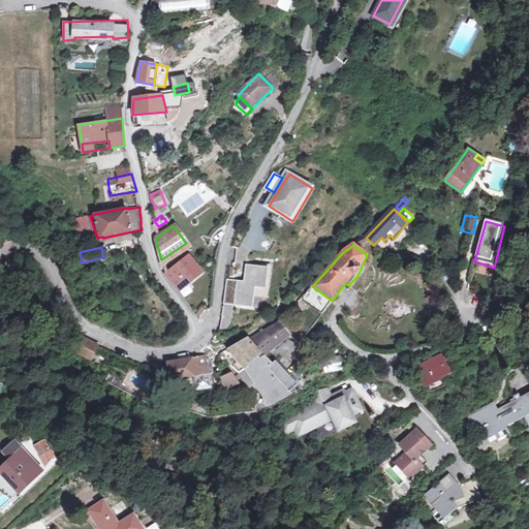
[(200,273),(187,256),(165,274),(178,288),(179,290),(187,283),(200,273)]
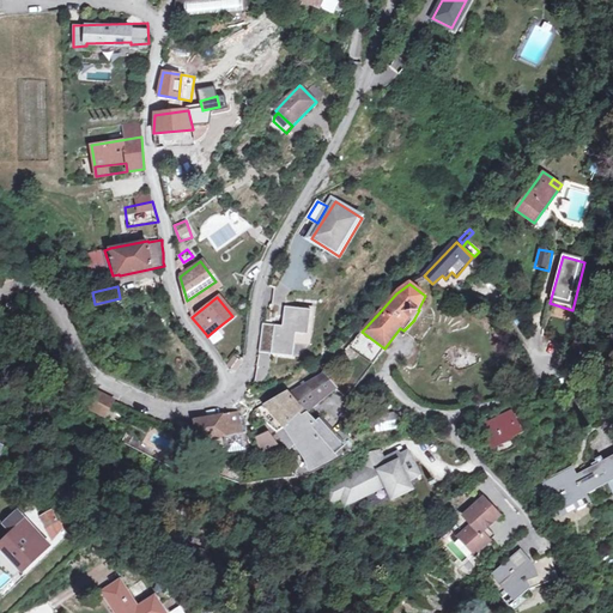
[(311,309),(284,305),(283,326),(262,323),(259,353),(292,357),(295,334),(308,335),(311,309)]
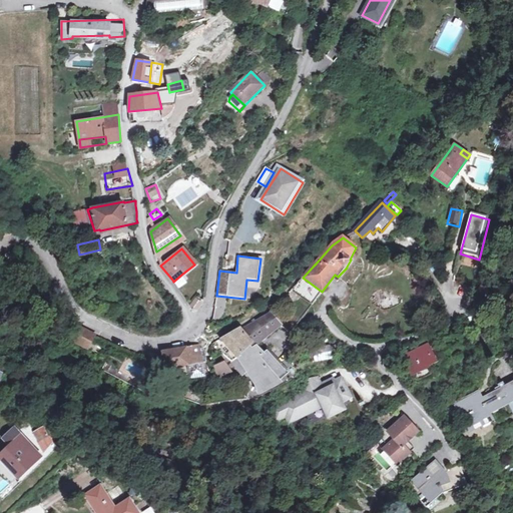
[(304,293),(314,300),(319,293),(308,287),(304,293)]
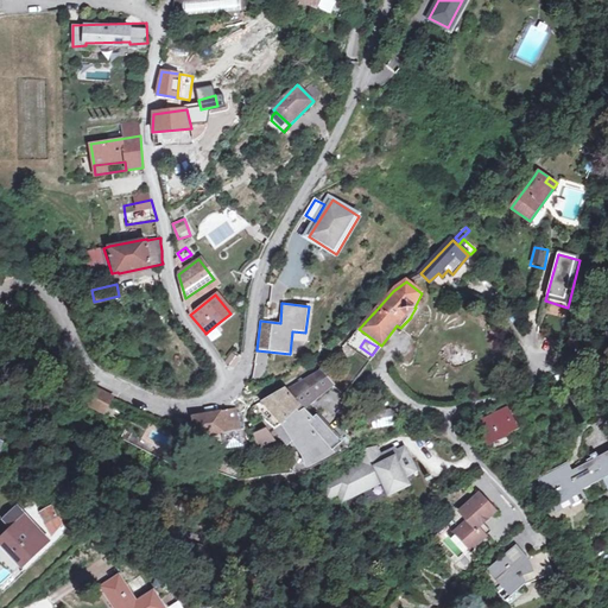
[(232,350),(223,361),(229,366),(238,355),(232,350)]
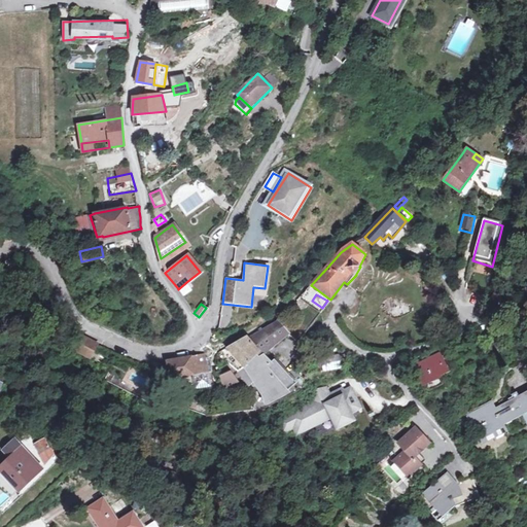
[(244,366),(238,372),(249,385),(255,381),(261,389),(267,405),(289,393),(284,388),(295,379),(286,369),(284,371),(277,362),(279,360),(275,356),(269,360),(262,354),(288,335),(277,321),(248,338),(247,337),(229,348),(236,357),(244,366)]
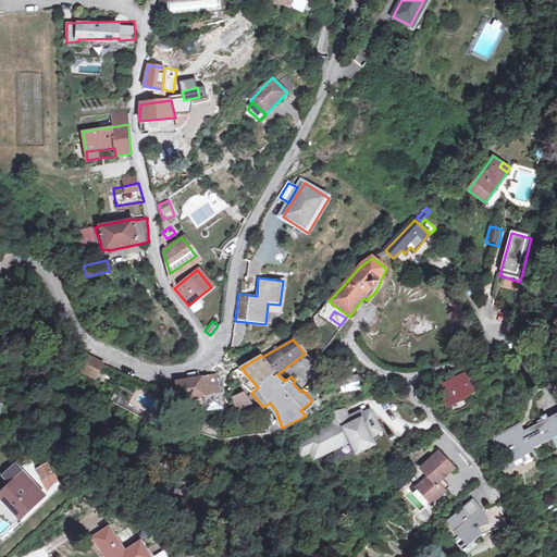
[(524,358),(515,361),(518,371),(529,368),(524,358)]
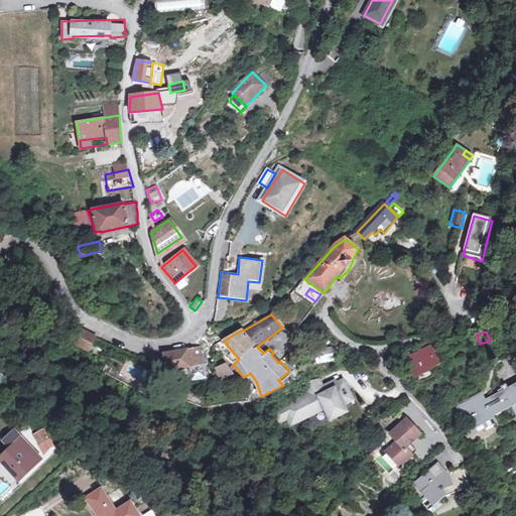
[(79,336),(73,349),(89,356),(94,343),(79,336)]
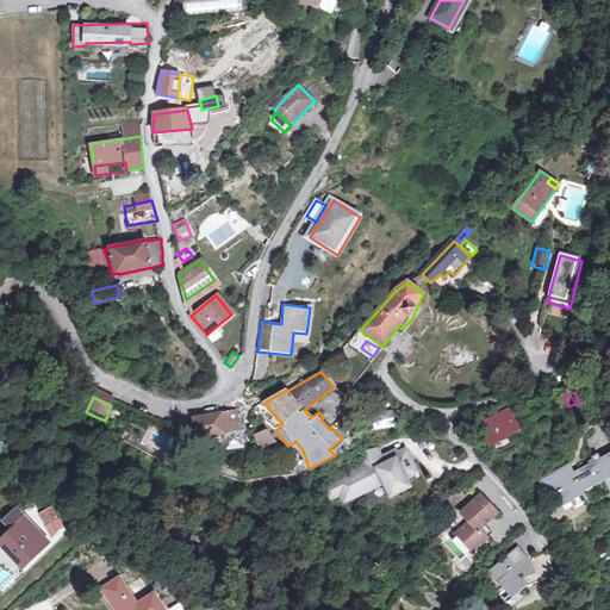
[(404,424),(404,423),(402,415),(411,412),(410,409),(400,410),(400,409),(373,415),(377,431),(404,424)]
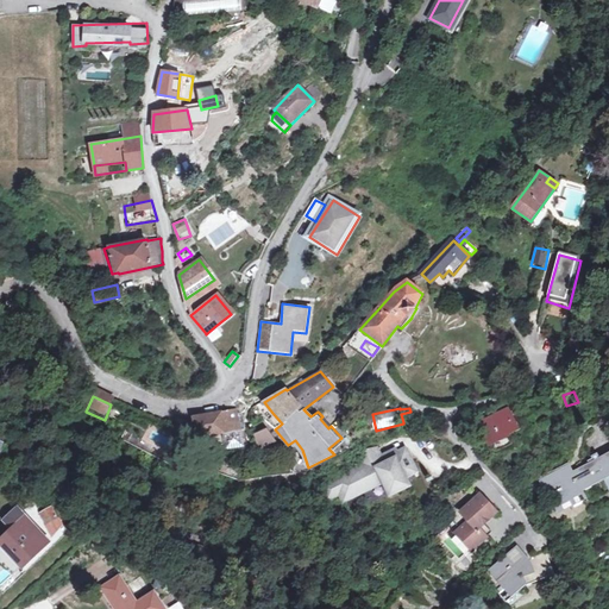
[(518,429),(508,409),(477,425),(488,444),(518,429)]
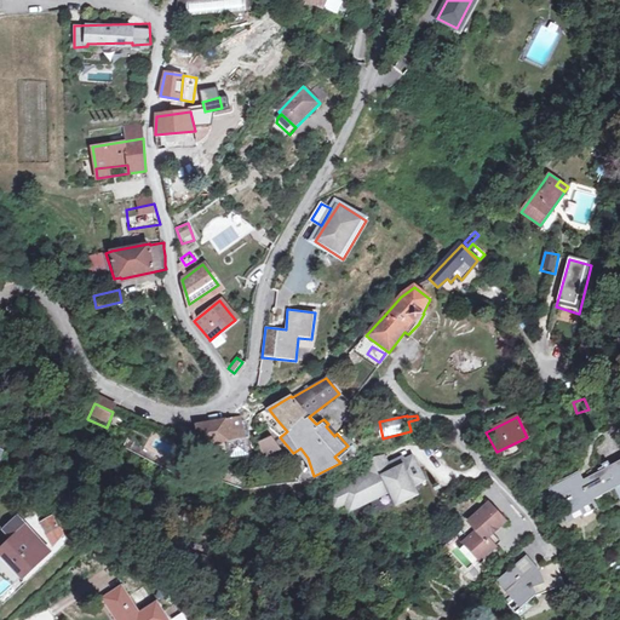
[(244,434),(240,423),(239,418),(197,425),(197,428),(201,445),(201,446),(245,440),(244,434)]
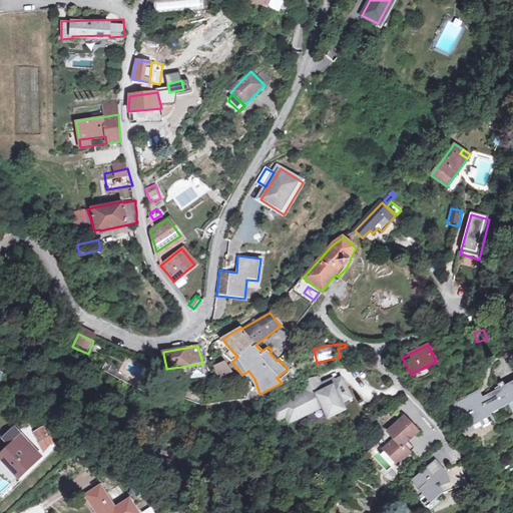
[(162,370),(166,369),(166,368),(163,354),(156,355),(158,363),(160,363),(162,370)]
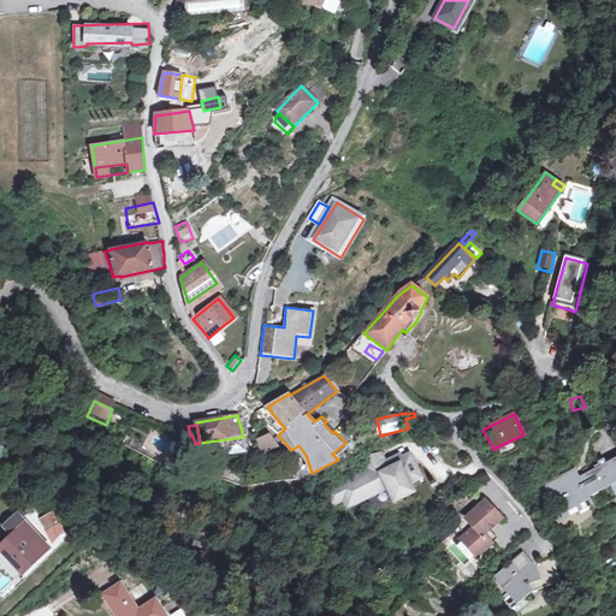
[(262,450),(276,444),(272,439),(270,433),(261,436),(256,439),(255,440),(261,451),(262,450)]
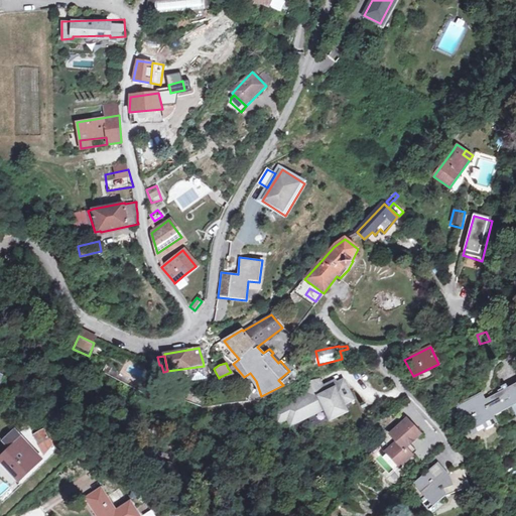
[(231,372),(220,377),(223,384),(235,379),(231,372)]
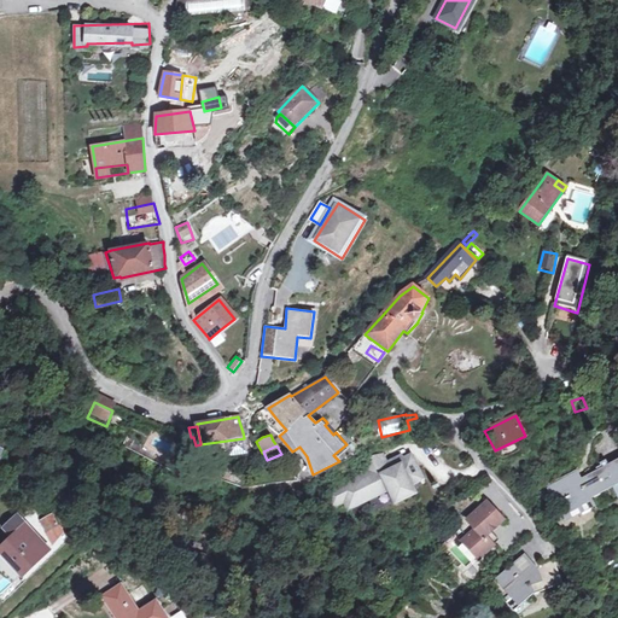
[(194,452),(192,456),(200,462),(203,456),(194,452)]
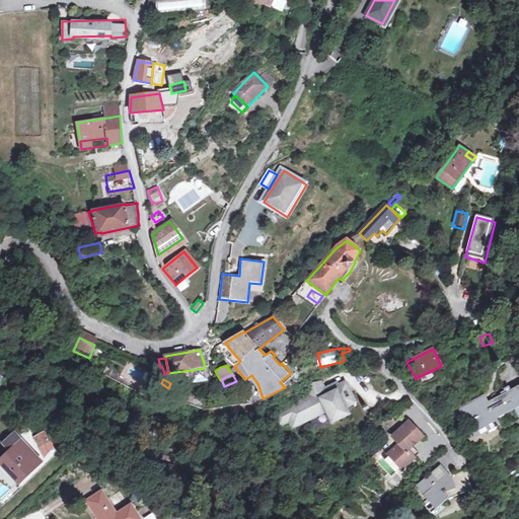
[(287,401),(270,410),(277,424),(287,418),(290,424),(322,408),(328,421),(344,413),(341,405),(350,400),(341,382),(320,392),(314,380),(301,386),(305,395),(288,403),(287,401)]
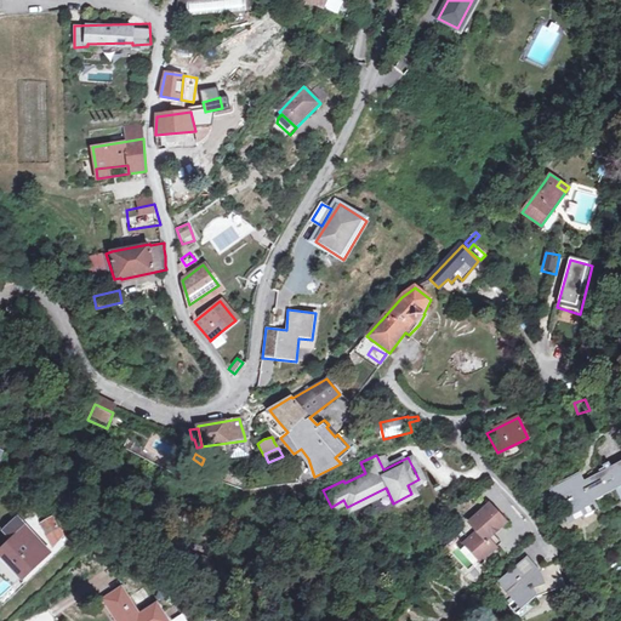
[(560,494),(571,516),(590,506),(588,503),(615,489),(619,495),(620,494),(620,461),(611,467),(608,461),(604,462),(605,465),(603,466),(598,468),(600,472),(584,482),(579,473),(556,486),(559,494),(560,494)]
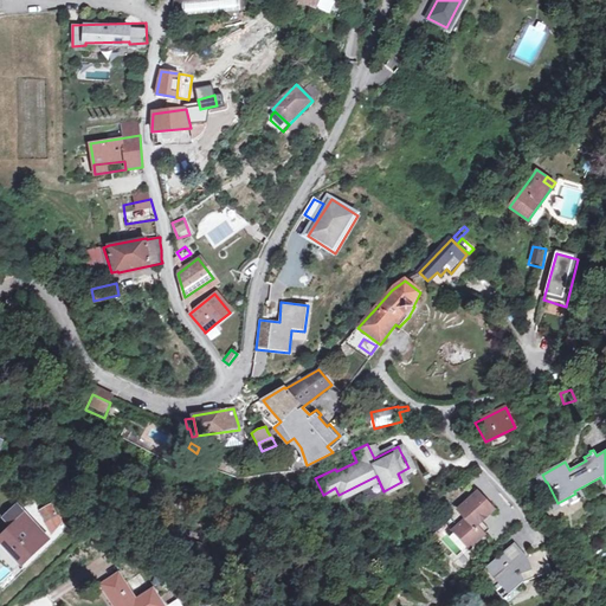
[(491,509),(475,492),(457,509),(465,517),(453,529),(470,547),(488,528),(479,520),(491,509)]
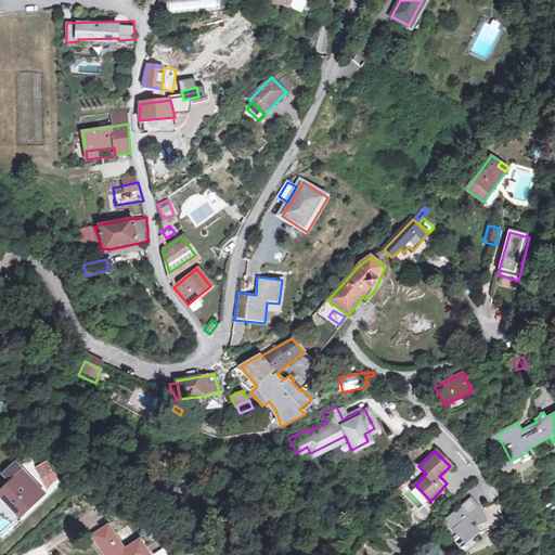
[(37,467),(43,479),(53,473),(48,462),(37,467)]
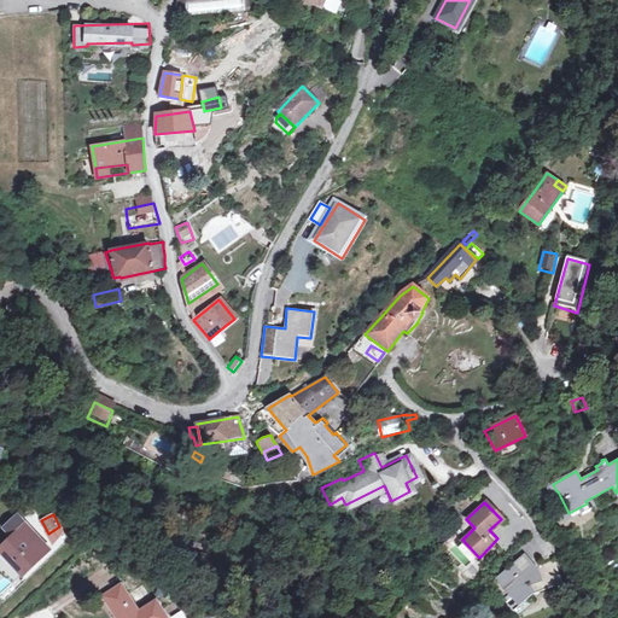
[(25,525),(22,529),(42,549),(46,546),(25,525)]
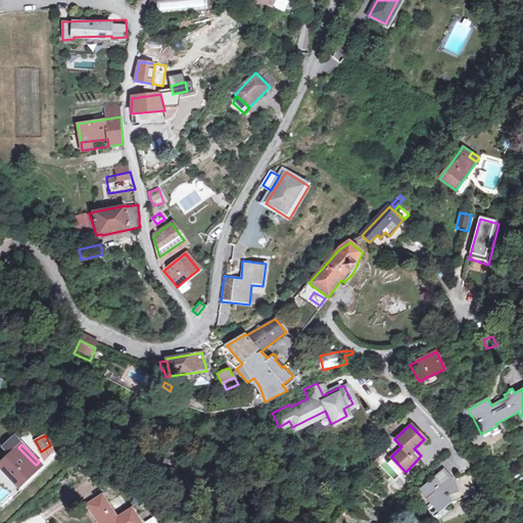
[(55,452),(50,445),(41,452),(46,461),(55,452)]
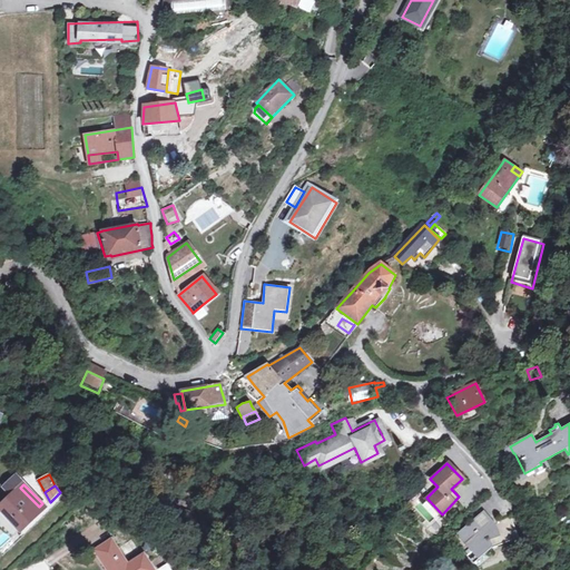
[(39,507),(20,488),(0,505),(0,511),(20,531),(46,505),(42,503),(39,507)]
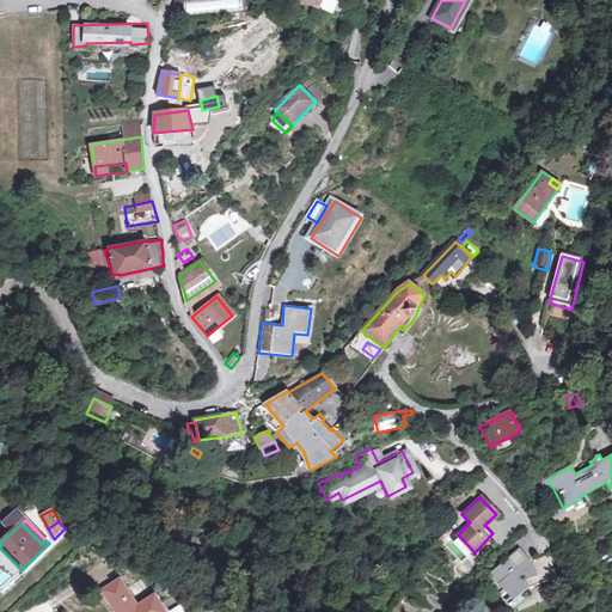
[(518,561),(526,556),(518,548),(508,557),(514,564),(518,561)]
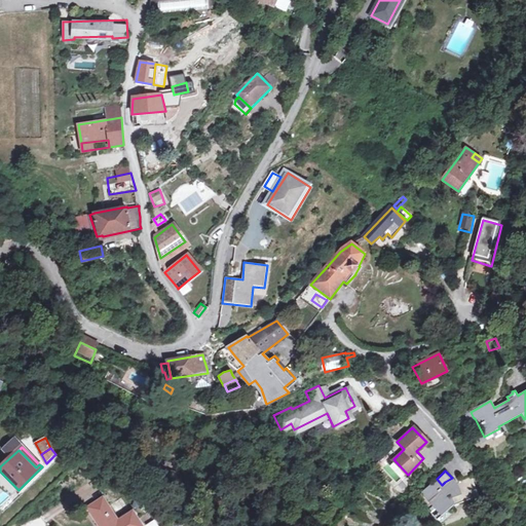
[(454,481),(452,478),(445,482),(442,485),(437,479),(424,490),(421,493),(422,494),(441,515),(452,504),(454,505),(455,504),(454,502),(476,494),(467,476),(454,481)]
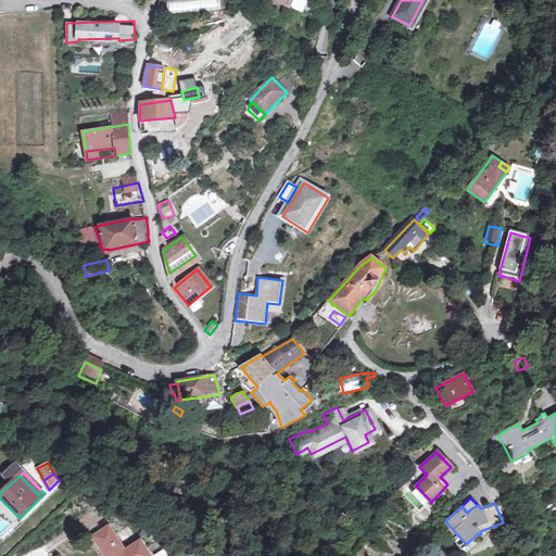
[(466,544),(446,522),(437,531),(456,553),(466,544)]
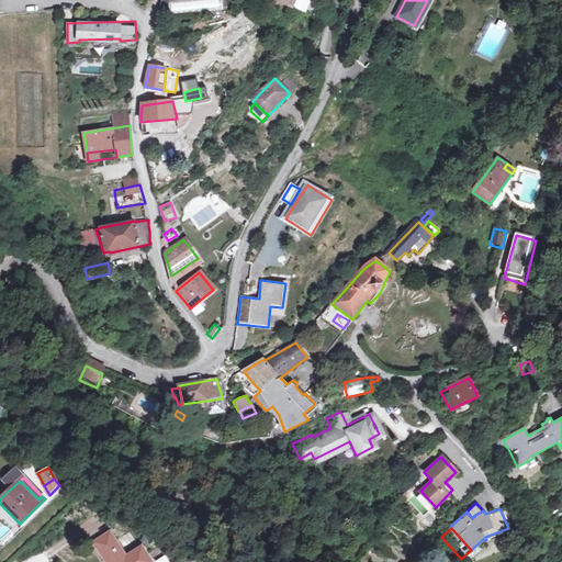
[(150,561),(139,546),(124,555),(108,531),(93,542),(107,561),(150,561)]
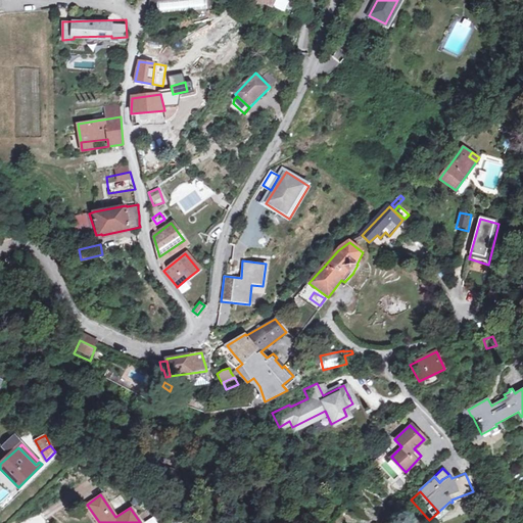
[(382,522),(397,522),(400,521),(393,513),(382,522)]
